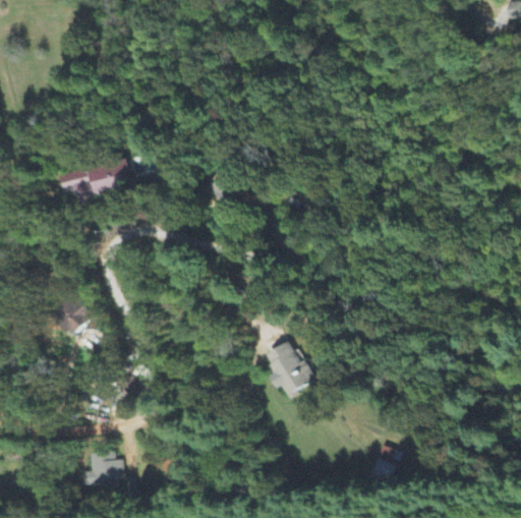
[(508,17),(520,17),(520,0),(508,0),(508,17)]
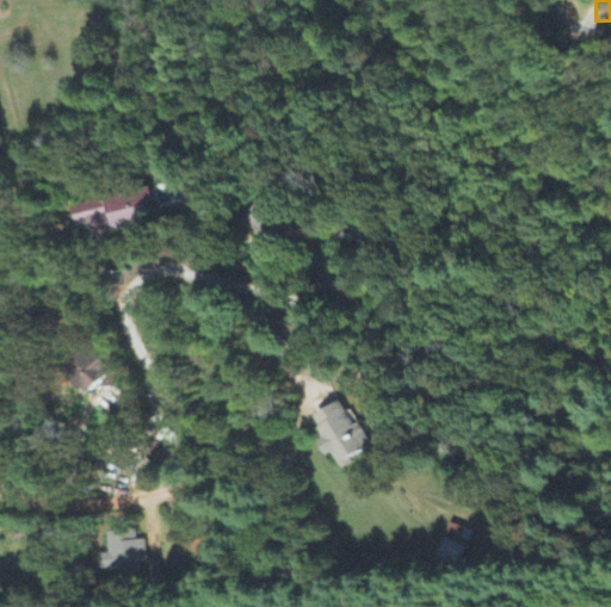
[(284,224),(261,204),(246,222),(267,242),(284,224)]
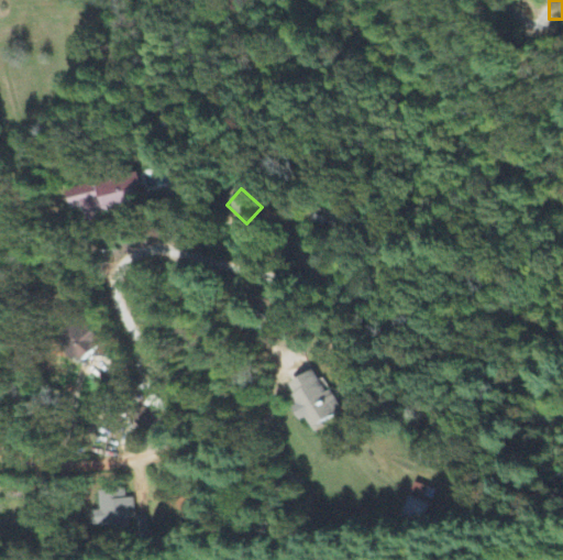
[(94,336),(75,319),(56,342),(81,363),(95,346),(89,341),(94,336)]
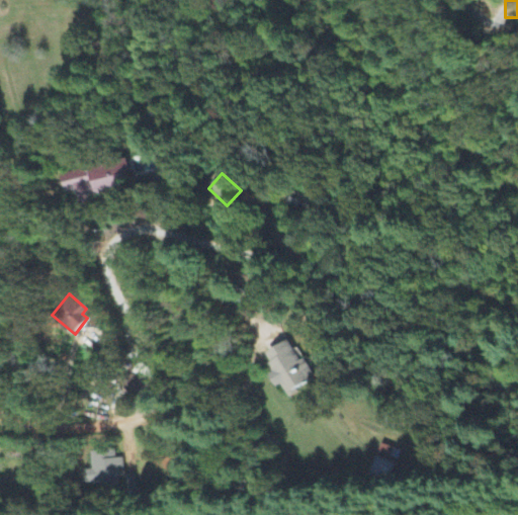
[(315,377),(298,349),(293,351),(286,339),(263,352),(273,370),(267,373),(274,384),(279,381),(286,394),(315,377)]
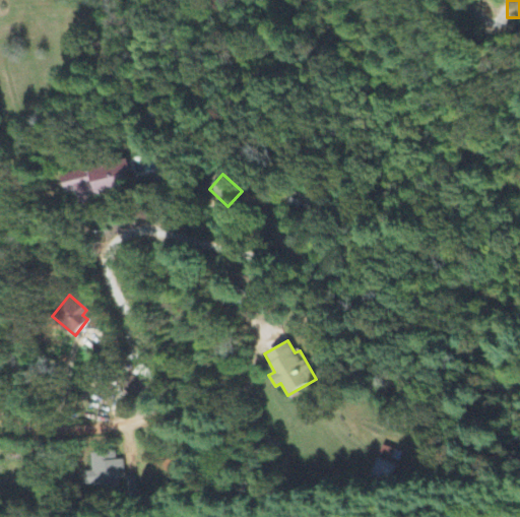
[(120,458),(115,459),(114,449),(88,453),(91,469),(83,470),(85,486),(123,480),(120,458)]
